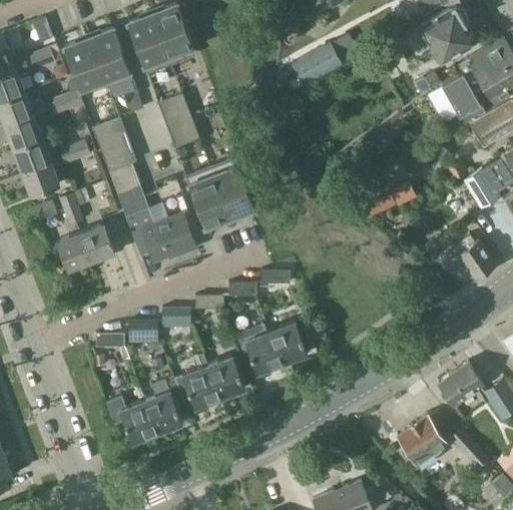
[(416,0),(415,1),(424,16),(451,0),(416,0)]
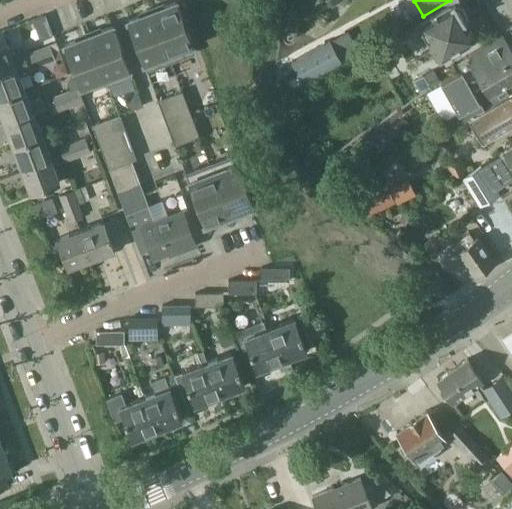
[(452,55),(461,50),(461,49),(476,40),(465,23),(466,23),(465,20),(466,14),(461,6),(455,5),(455,3),(418,25),(439,62),(451,55),(452,55)]
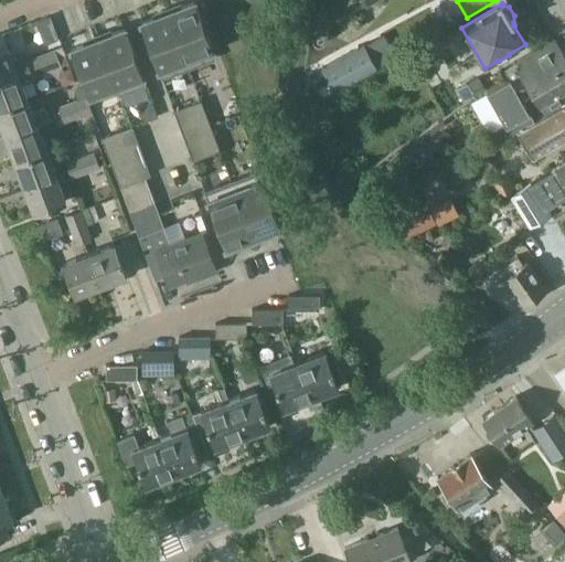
[(168,16),(189,71),(216,61),(195,4),(168,16)]
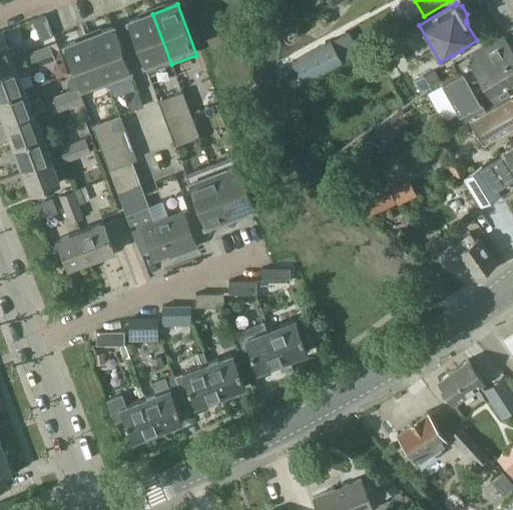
[(147,73),(171,64),(152,14),(128,23),(147,73)]
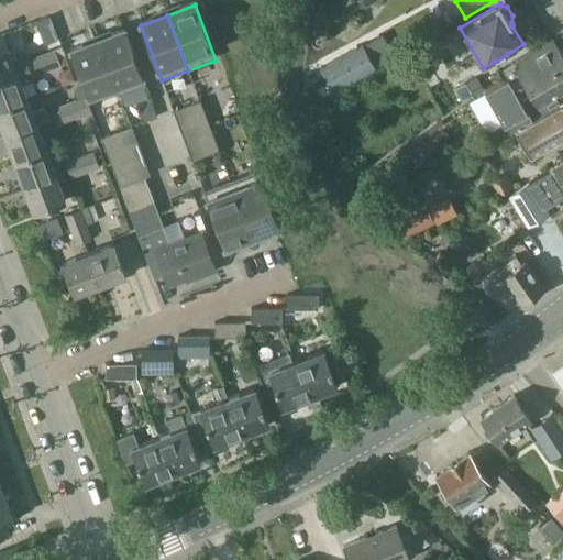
[(98,41),(116,88),(119,97),(145,87),(124,31),(98,41)]
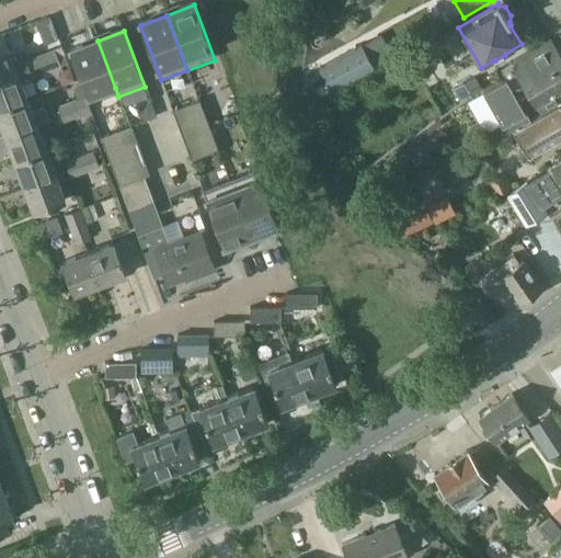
[(89,99),(115,88),(98,41),(71,50),(89,99)]
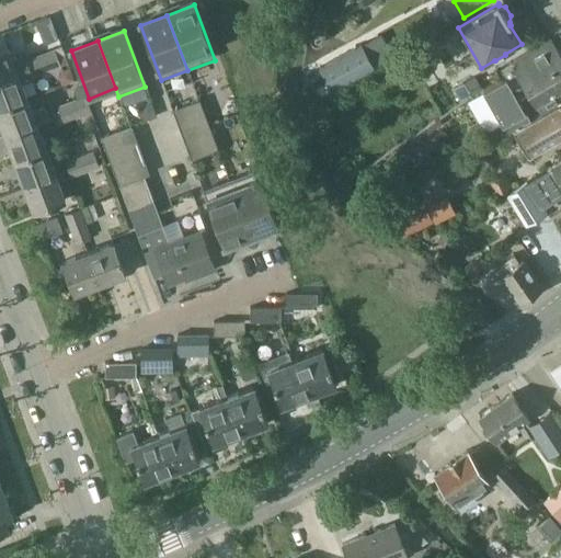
[(505,79),(483,92),(502,125),(502,126),(526,112),(518,99),(528,93),(535,104),(560,89),(560,58),(551,41),(500,70),(505,79)]
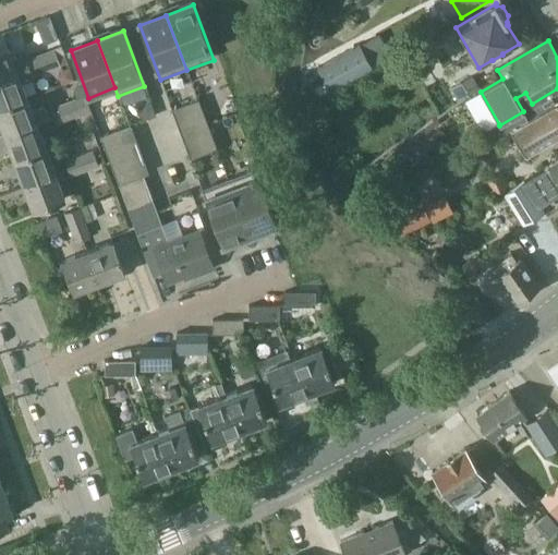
[(359,47),(318,69),(330,93),(372,70),(359,47)]
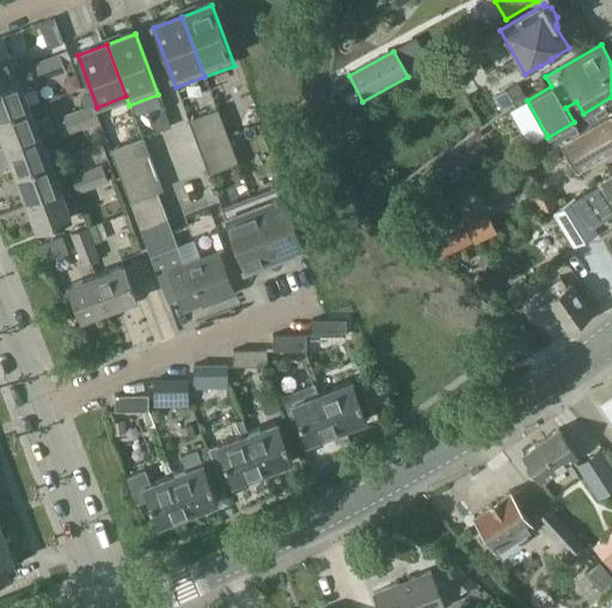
[(8,53),(0,55),(0,87),(19,81),(31,77),(26,62),(13,67),(8,53)]
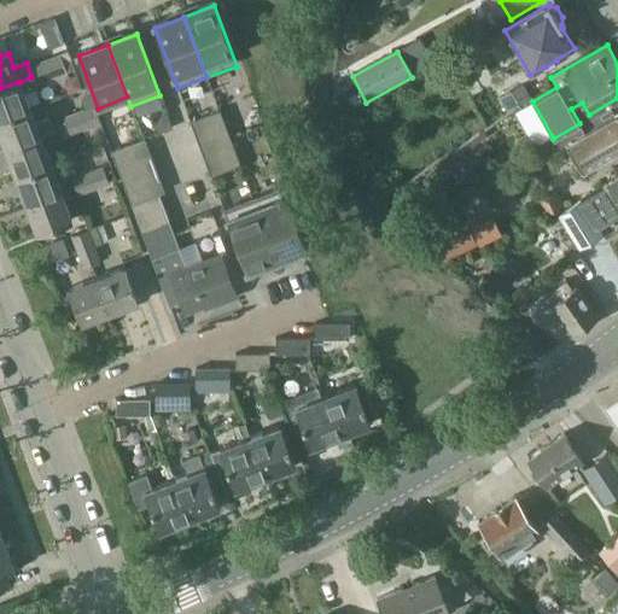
[(50,70),(52,79),(66,72),(60,57),(44,63),(47,71),(50,70)]
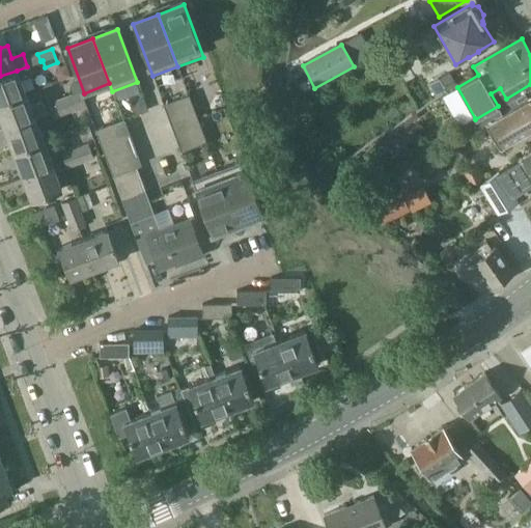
[(30,73),(45,67),(43,60),(40,61),(37,54),(25,59),(30,73)]
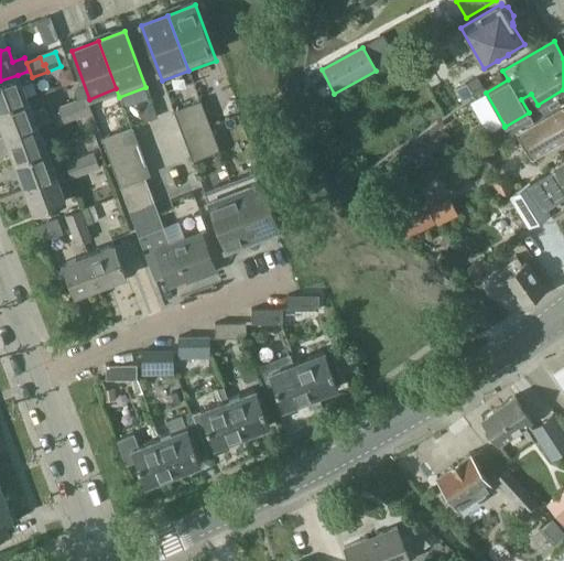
[(18,75),(0,81),(0,109),(26,100),(22,87),(34,83),(29,71),(18,75)]
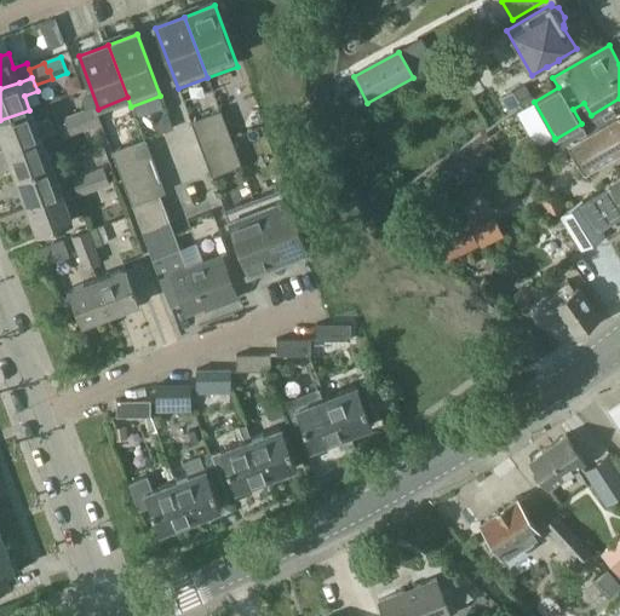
[(521,104),(515,92),(501,101),(507,111),(521,104)]
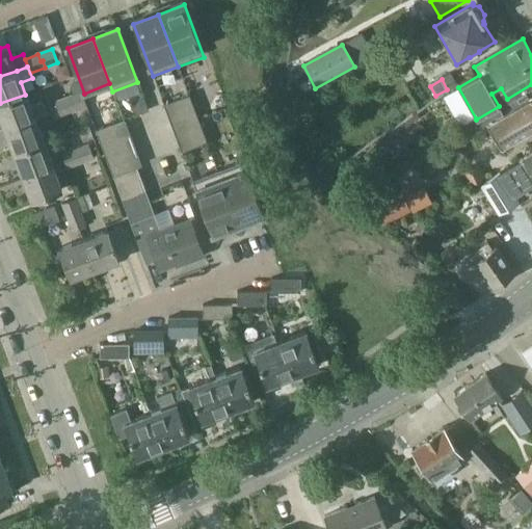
[(0,116),(5,130),(34,118),(25,95),(0,103),(0,116)]
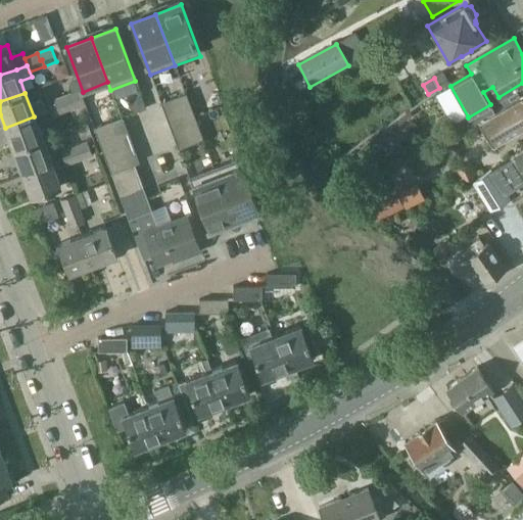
[(69,103),(73,109),(84,105),(80,93),(66,97),(68,103),(69,103)]
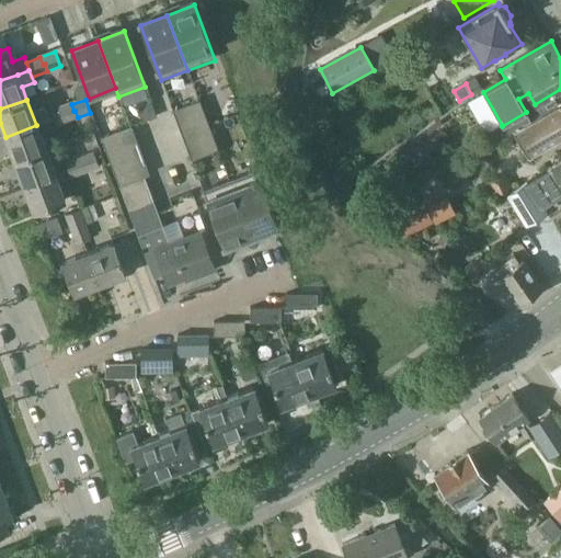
[(179,129),(206,118),(199,102),(173,113),(179,129)]
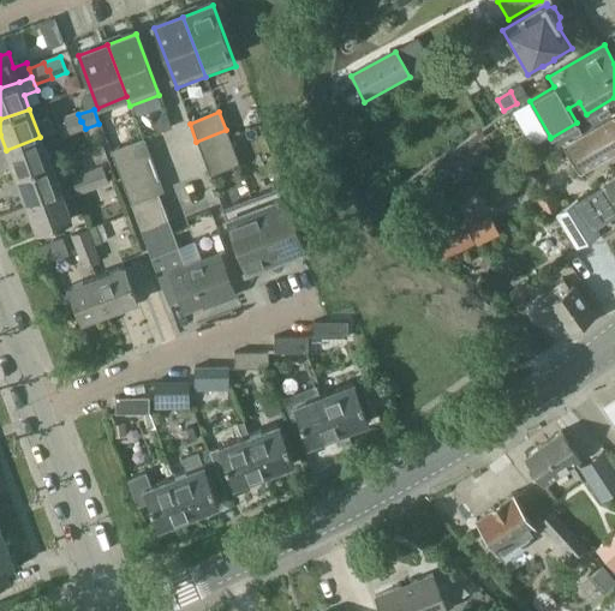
[(69,135),(85,129),(82,121),(81,121),(78,114),(64,120),(69,135)]
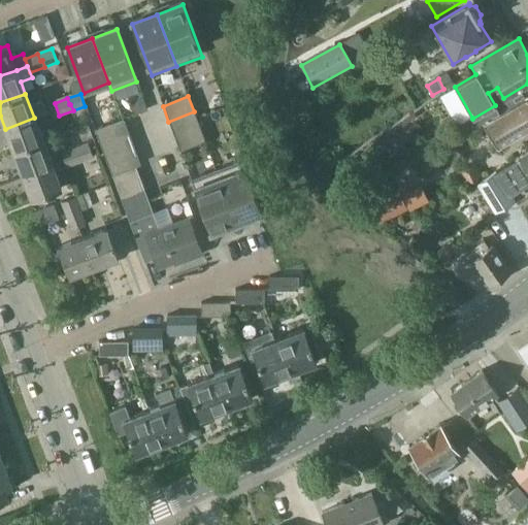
[(484,125),(485,126),(497,148),(527,129),(527,98),(500,115),(484,125)]
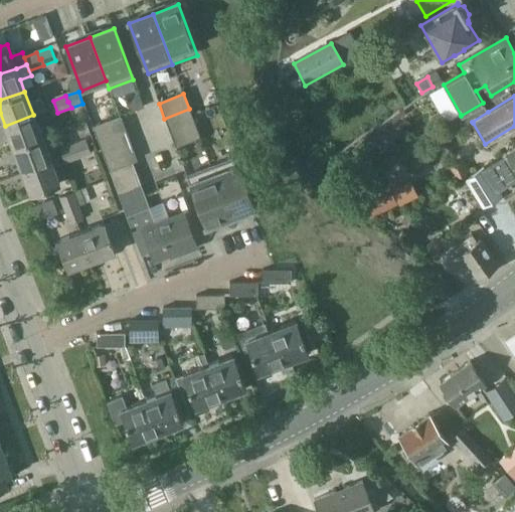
[(472,122),(488,112),(483,104),(483,103),(461,116),(461,115),(447,122),(454,133),(473,123),(472,122)]
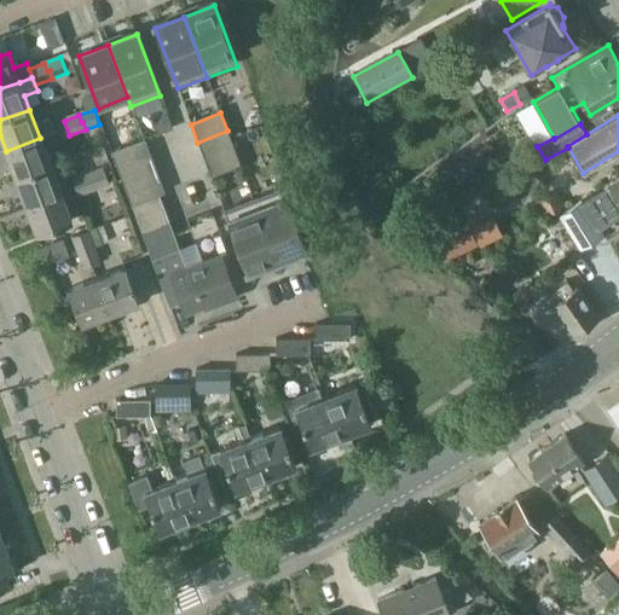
[(204,160),(233,149),(227,131),(197,143),(204,160)]
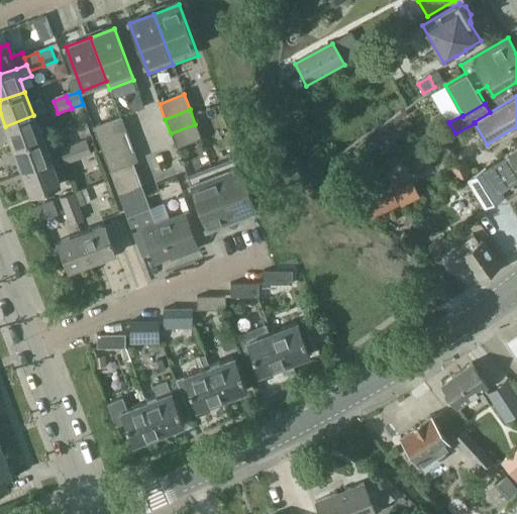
[(14,149),(42,138),(33,115),(5,126),(14,149)]
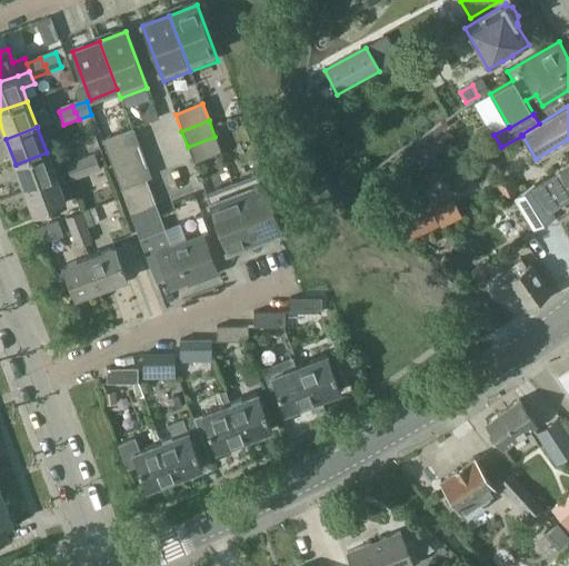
[(103,141),(109,158),(139,147),(133,130),(107,140),(103,141)]
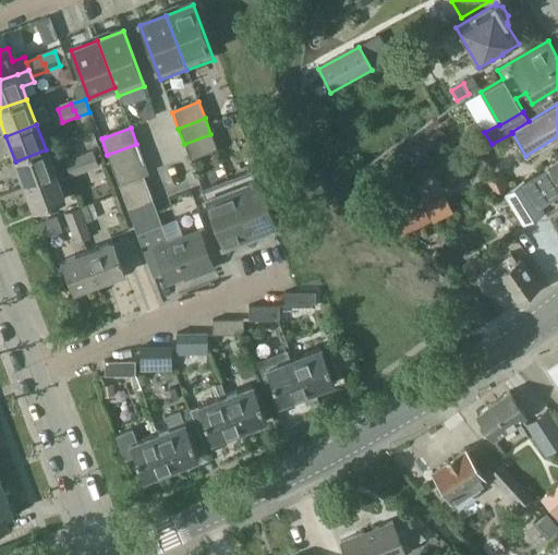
[(210,134),(184,144),(191,161),(217,151),(210,134)]
